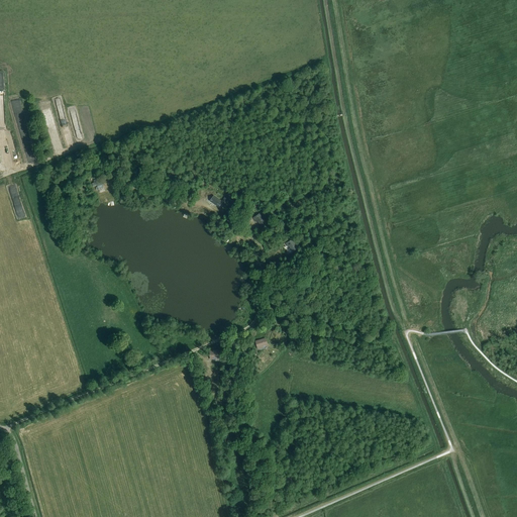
[(100,184),(99,182),(98,179),(95,180),(96,182),(93,183),(94,187),(98,186),(99,190),(101,189),(100,187),(104,186),(103,183),(100,184)]
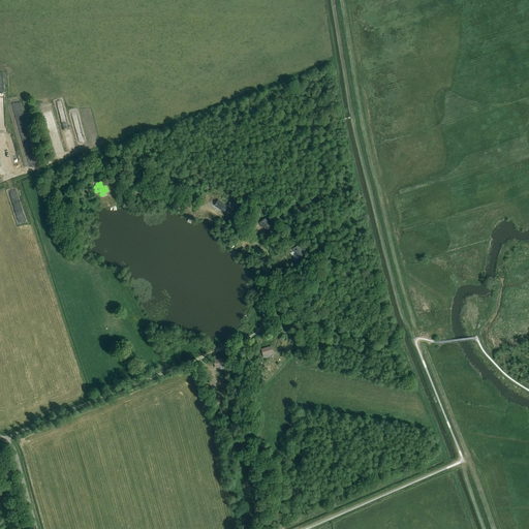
[(219,200),(216,206),(224,212),(227,207),(219,200)]
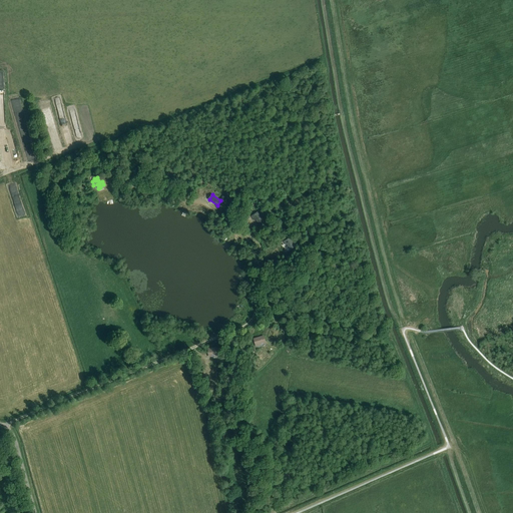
[(253,219),(255,218),(259,223),(264,220),(258,212),(251,216),(253,219)]
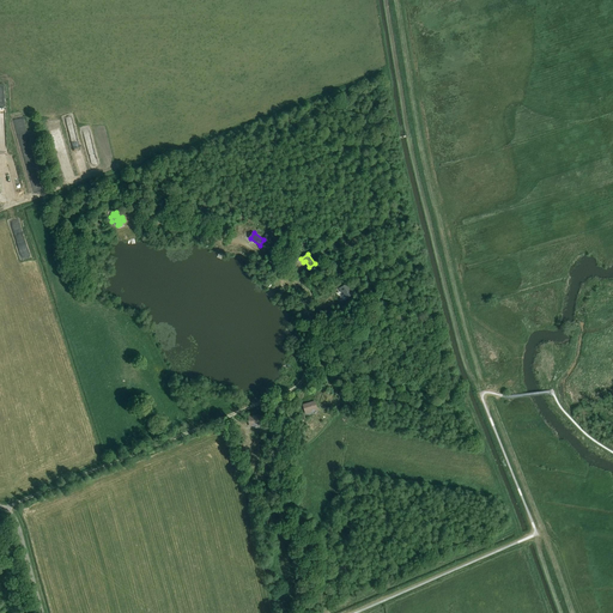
[(349,283),(339,289),(341,293),(344,292),(346,298),(353,295),(350,289),(351,287),(349,283)]
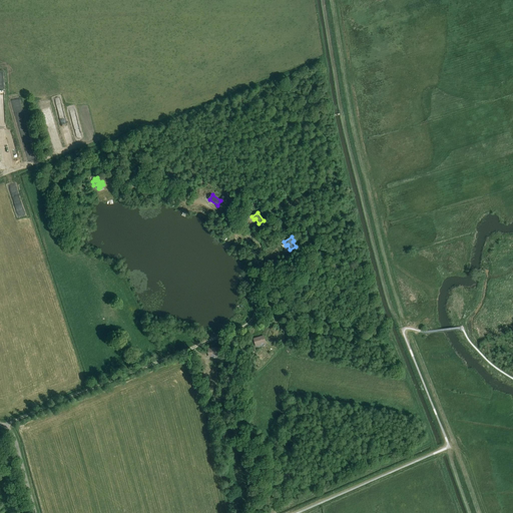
[(260,345),(260,344),(266,342),(264,336),(254,339),(257,346),(260,345)]
